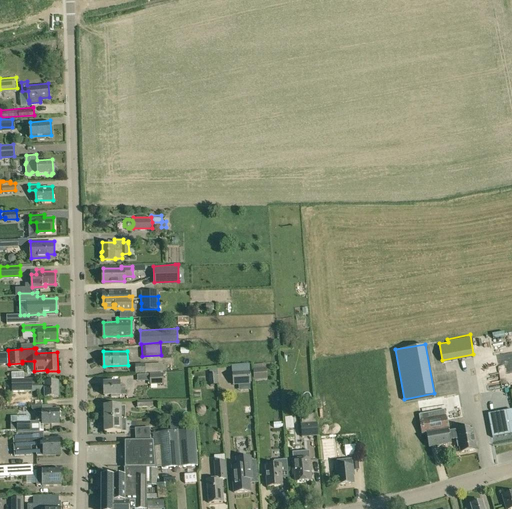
[(135,371),(145,370),(145,362),(135,362),(135,371)]
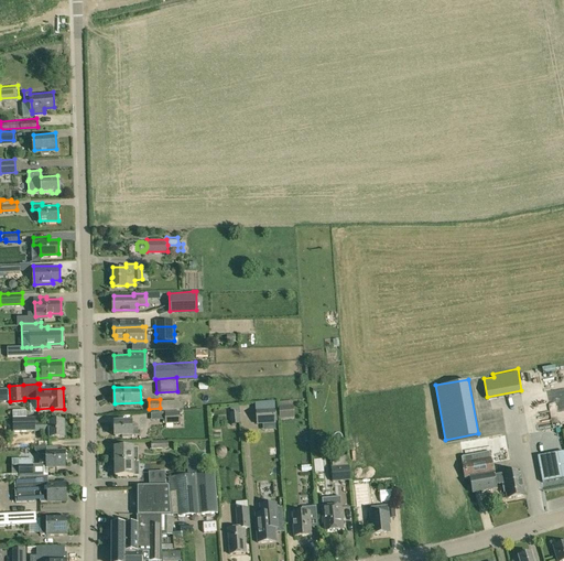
[(257,421),(275,420),(274,407),(274,399),(262,400),(262,407),(256,408),(257,421)]
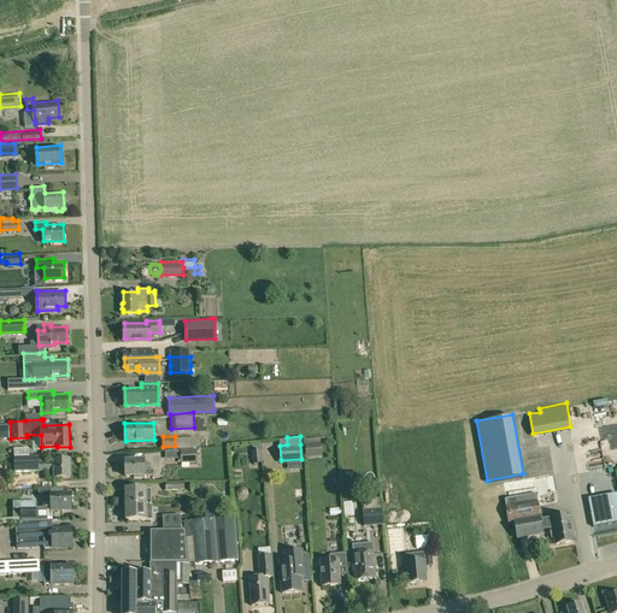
[(319,441),(305,442),(306,454),(321,453),(319,441)]
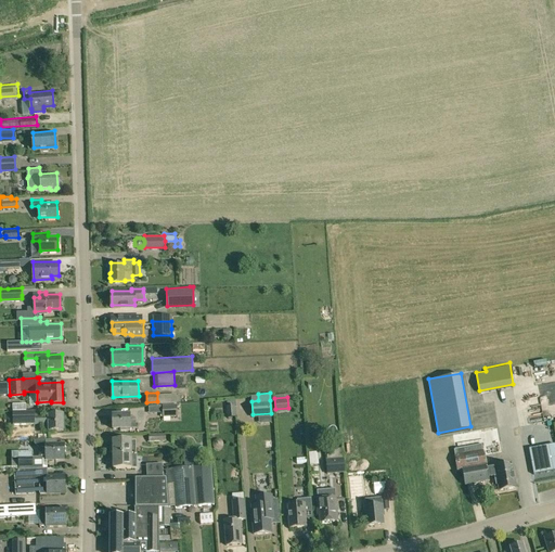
[(177,402),(163,403),(163,414),(177,413),(177,402)]
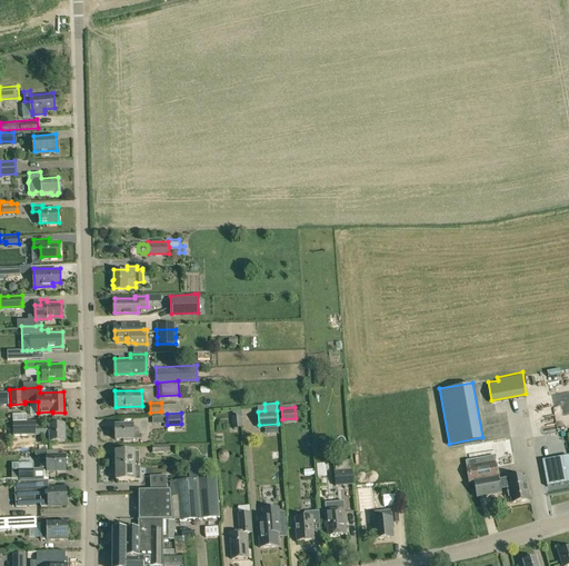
[(12,434),(49,433),(49,424),(36,425),(36,419),(12,419),(12,434)]
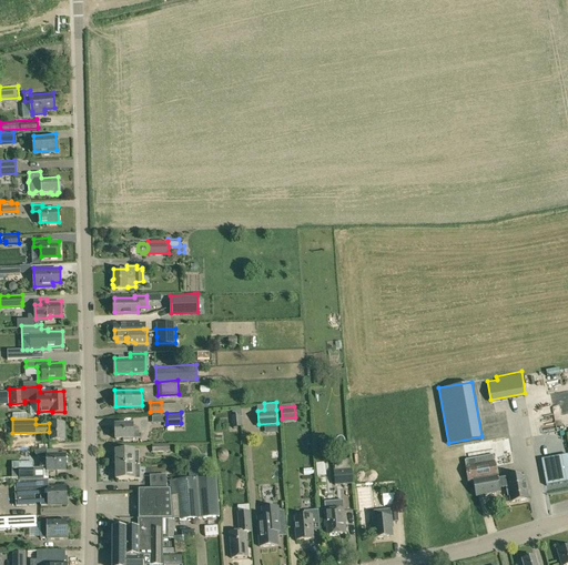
[(140,427),(135,427),(134,420),(115,421),(117,437),(133,436),(140,436),(140,427)]
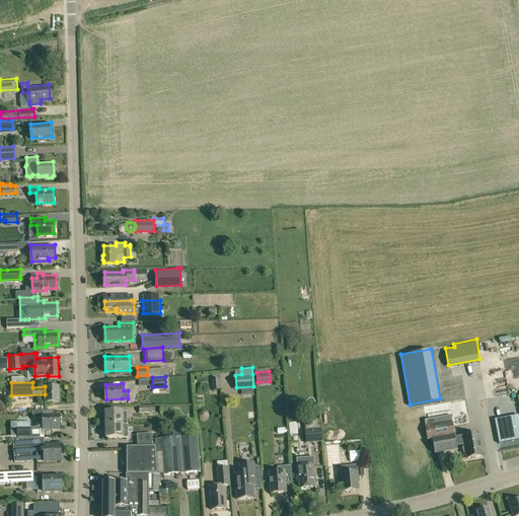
[(45,386),(45,394),(46,400),(59,400),(59,385),(45,385),(45,386)]
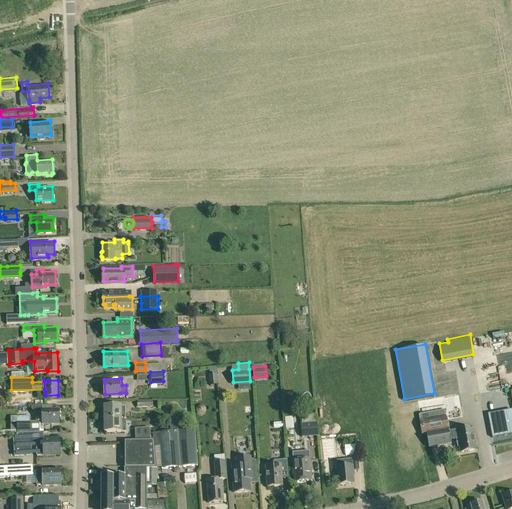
[(40,430),(43,430),(43,422),(58,421),(58,407),(52,407),(52,403),(43,404),(30,404),(30,405),(36,410),(36,419),(30,419),(30,414),(17,414),(17,431),(40,430)]
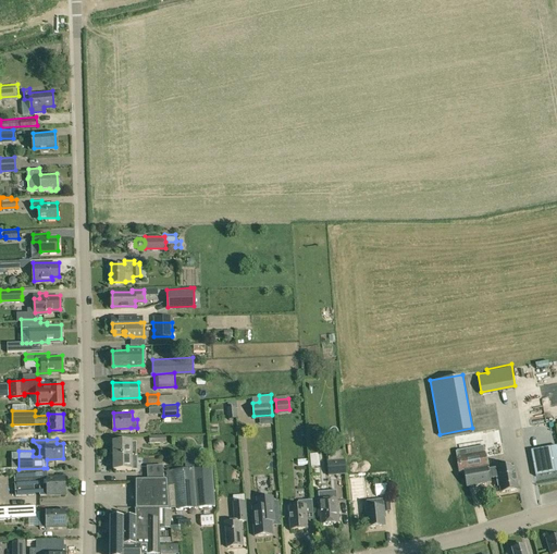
[(113,452),(113,454),(136,453),(136,440),(132,440),(113,440),(113,444),(110,445),(110,451),(113,452)]
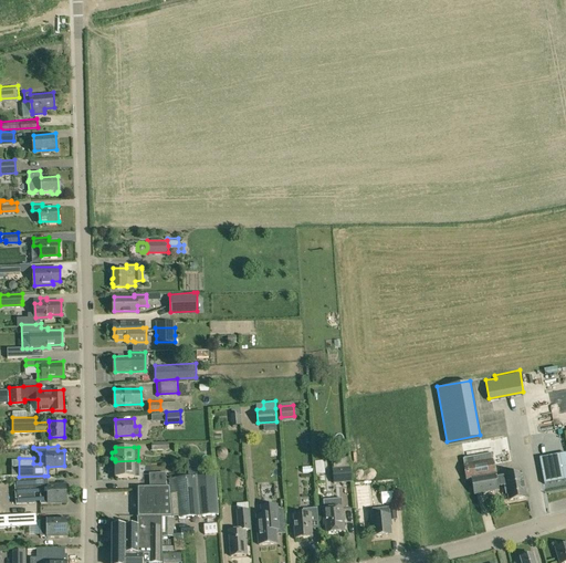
[(565,454),(565,450),(540,455),(544,481),(565,477),(565,454)]
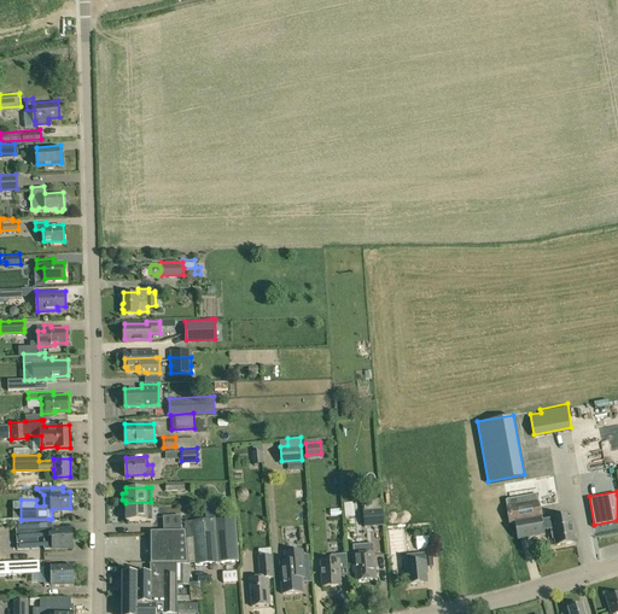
[(523,495),(506,498),(507,504),(506,504),(509,521),(514,520),(518,537),(543,532),(537,498),(524,501),(523,495)]
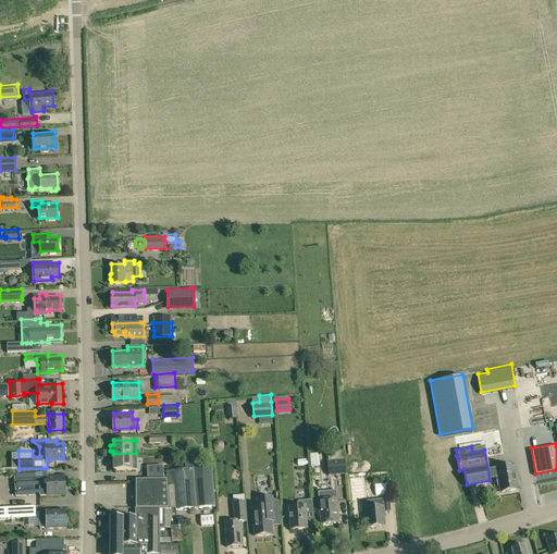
[(136,453),(113,454),(113,468),(132,467),(136,467),(136,453)]
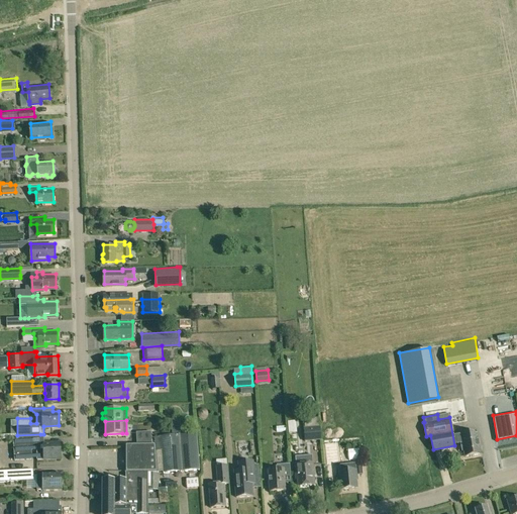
[(304,426),(304,438),(321,437),(320,425),(304,426)]
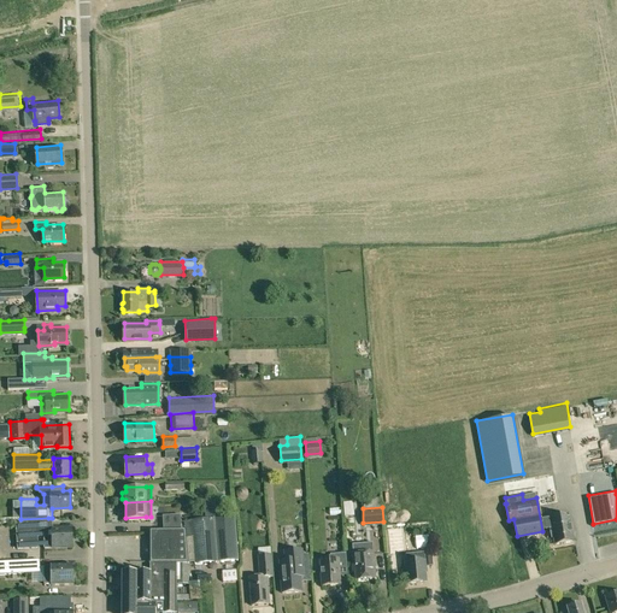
[(163,528),(181,528),(180,512),(163,513),(163,528)]
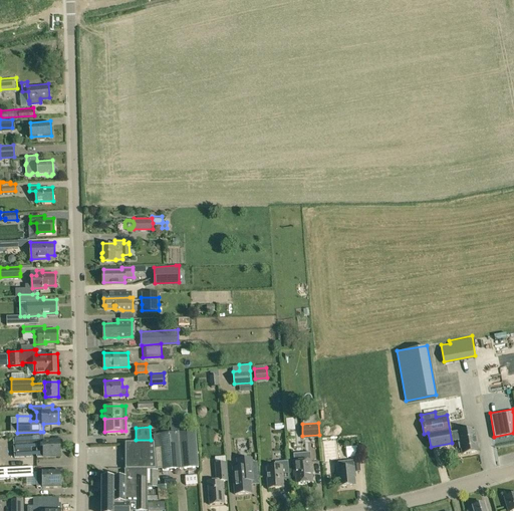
[(474,427),(453,431),(455,438),(460,438),(462,452),(478,449),(474,427)]
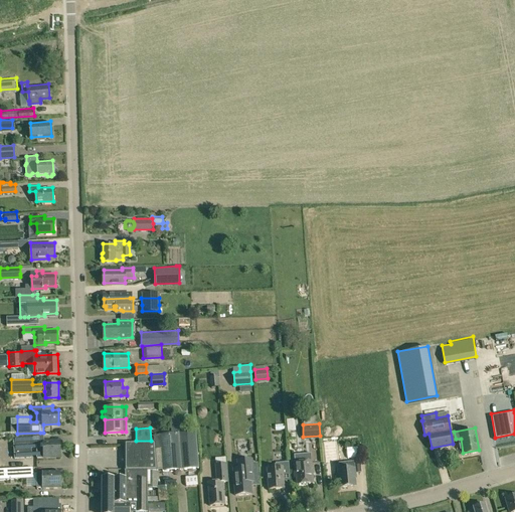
[(125,469),(125,477),(126,477),(126,501),(114,501),(113,511),(130,511),(130,510),(130,502),(136,502),(136,510),(147,510),(147,491),(147,486),(158,486),(158,468),(162,468),(162,470),(199,466),(196,430),(180,431),(168,432),(154,433),(154,441),(153,441),(151,441),(136,441),(124,441),(124,469),(125,469)]
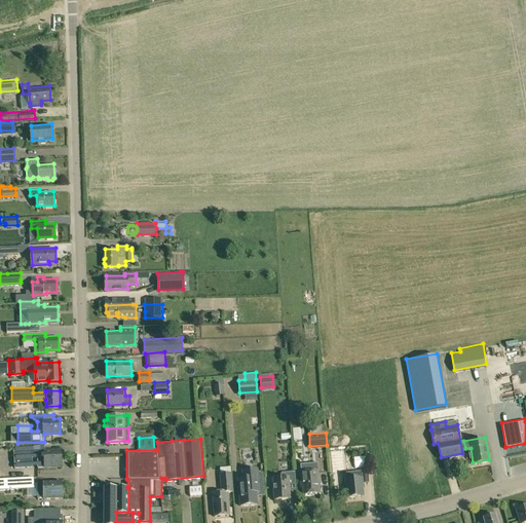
[(44,442),(41,442),(17,443),(13,443),(14,467),(33,464),(32,453),(37,453),(38,465),(45,465),(61,465),(61,449),(45,449),(44,442)]
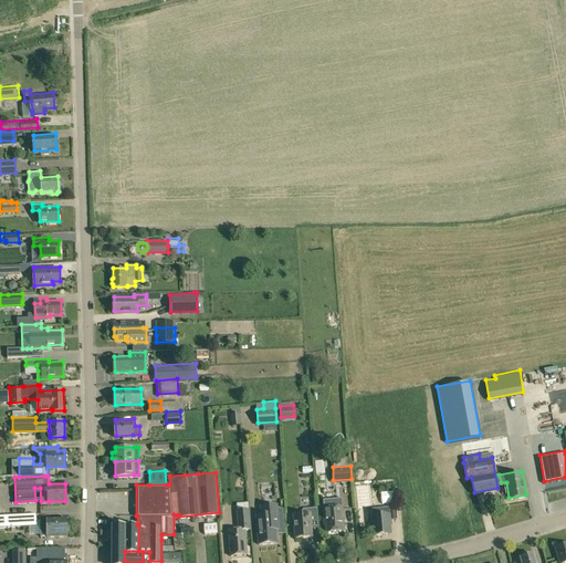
[(375,489),(368,490),(368,487),(359,488),(362,504),(376,502),(375,489)]
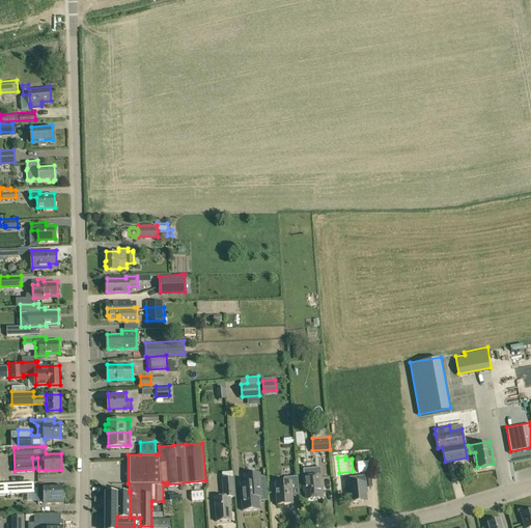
[(303,467),(304,475),(305,484),(303,484),(303,490),(305,490),(306,498),(323,497),(320,474),(320,465),(303,467)]
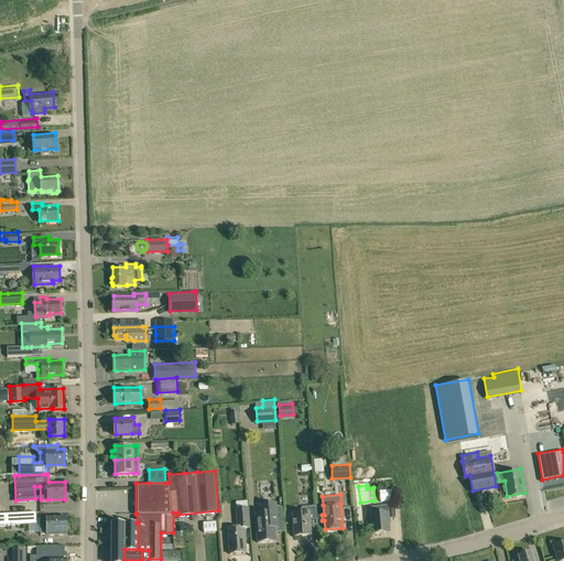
[(282,505),(275,505),(275,502),(260,503),(261,511),(256,511),(257,518),(256,518),(258,540),(275,539),(274,526),(283,525),(282,505)]
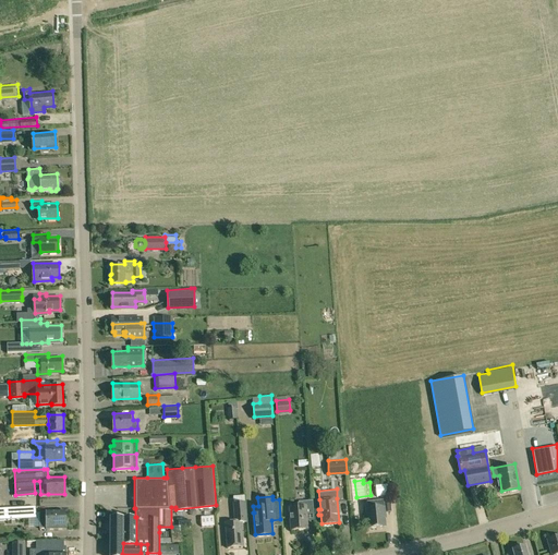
[(312,498),(299,499),(300,505),(290,506),(291,529),(307,527),(306,518),(306,511),(313,511),(312,498)]
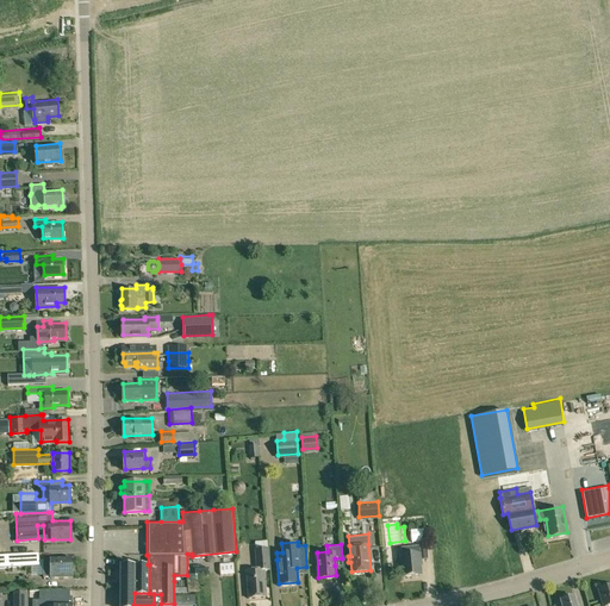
[(421,550),(419,550),(418,544),(402,547),(402,553),(404,574),(421,573),(419,563),(422,563),(421,550)]
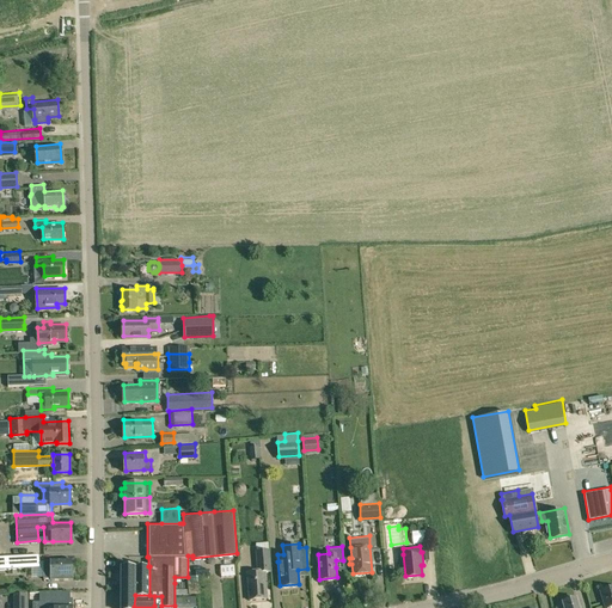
[(258,570),(248,571),(250,599),(265,596),(263,570),(270,569),(268,548),(256,550),(258,570)]
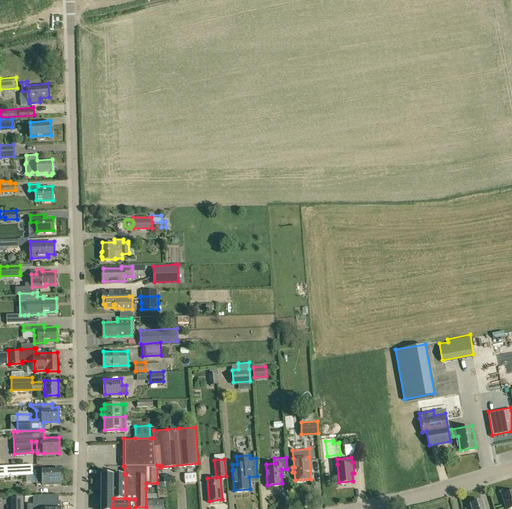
[(0,475),(27,473),(33,473),(33,469),(32,462),(7,464),(7,463),(0,463),(0,475)]
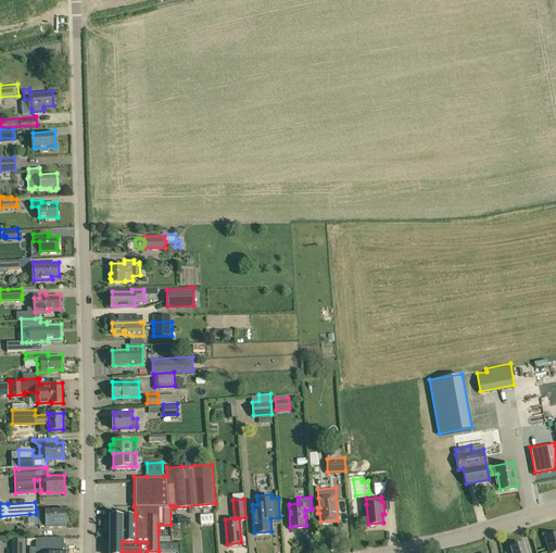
[(39,510),(40,523),(40,525),(48,525),(48,526),(65,525),(64,507),(47,507),(47,508),(39,508),(39,510)]
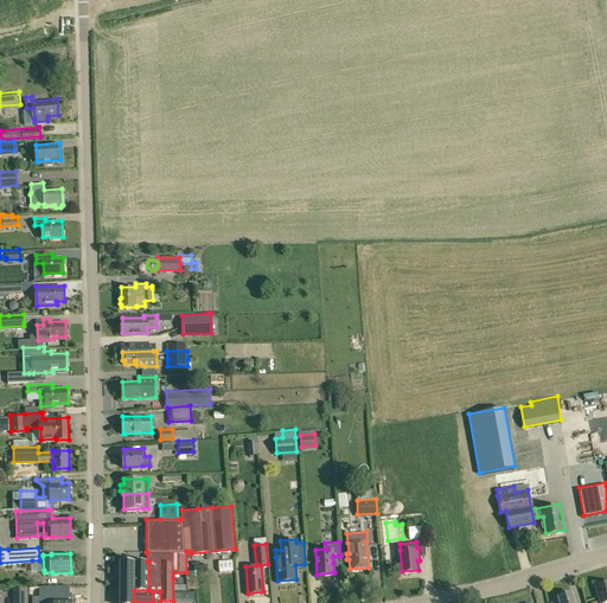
[(120,602),(133,602),(134,590),(148,590),(148,562),(147,562),(120,562),(120,602)]
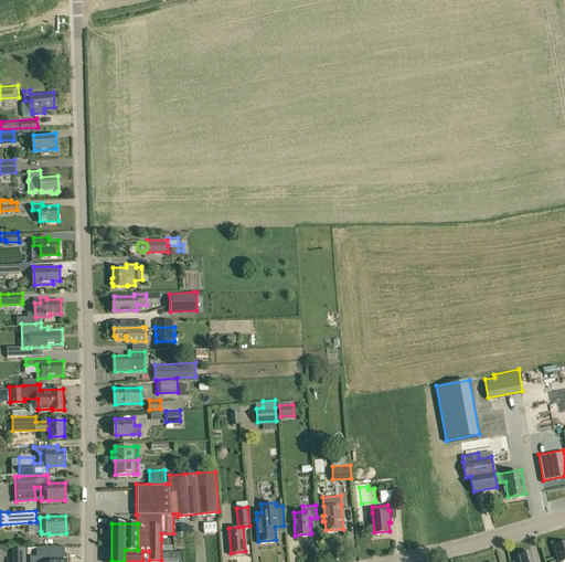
[(560,561),(564,559),(564,541),(554,544),(560,561)]
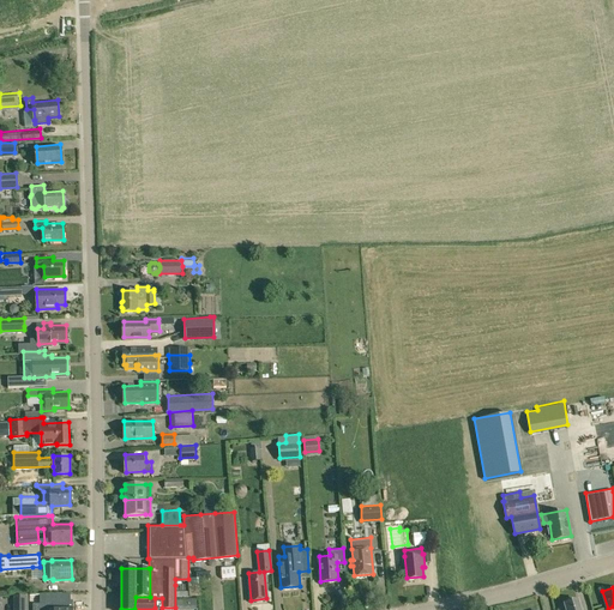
[(71,609),(72,598),(61,598),(61,592),(30,592),(30,602),(32,602),(32,609),(71,609)]
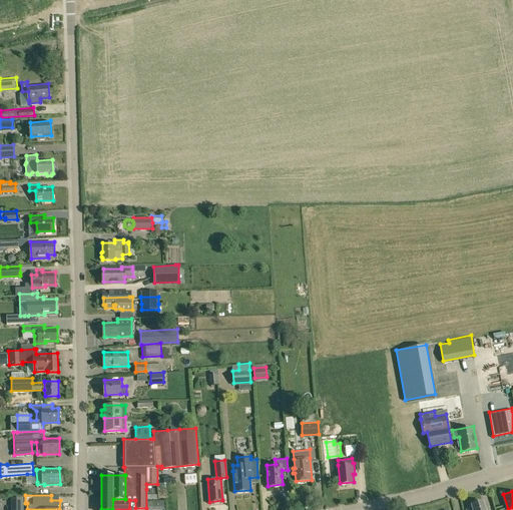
[(12,496),(12,509),(22,509),(23,496),(12,496)]
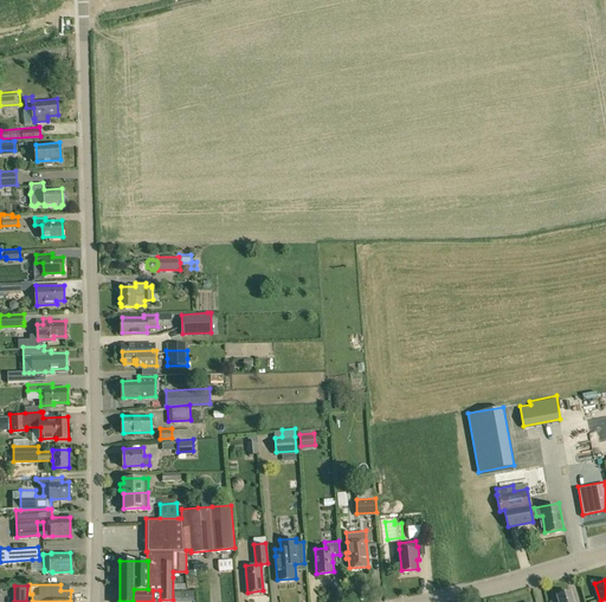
[(573,601),(571,590),(556,595),(559,601),(573,601)]
